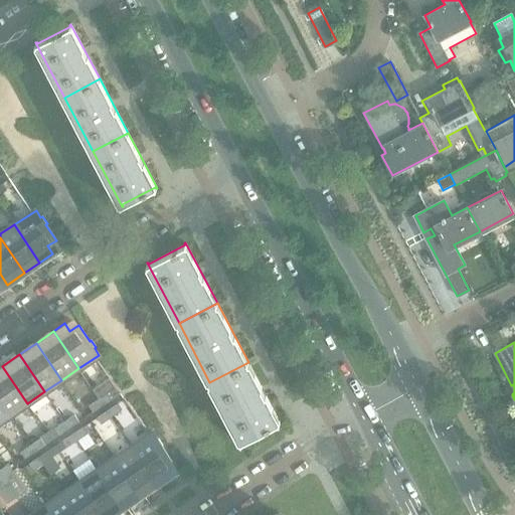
[(280,422),(248,362),(209,382),(241,443),(242,443),(242,442),(278,422),(279,423),(280,422)]
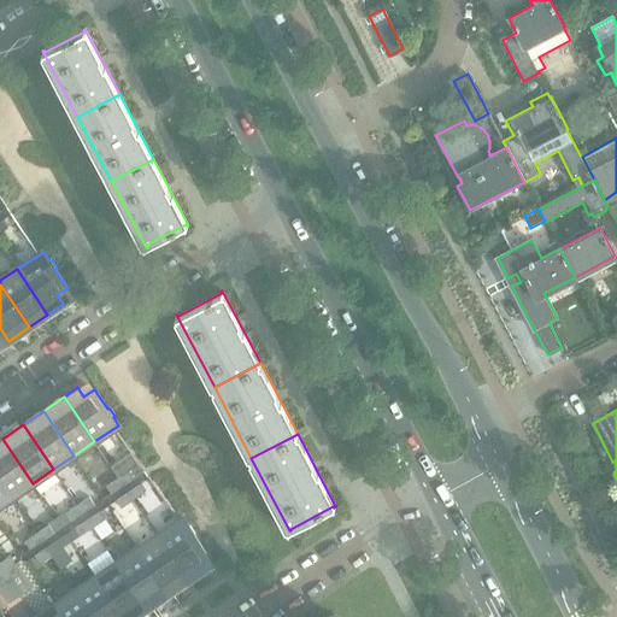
[(33,483),(3,439),(0,440),(0,479),(12,498),(33,483)]
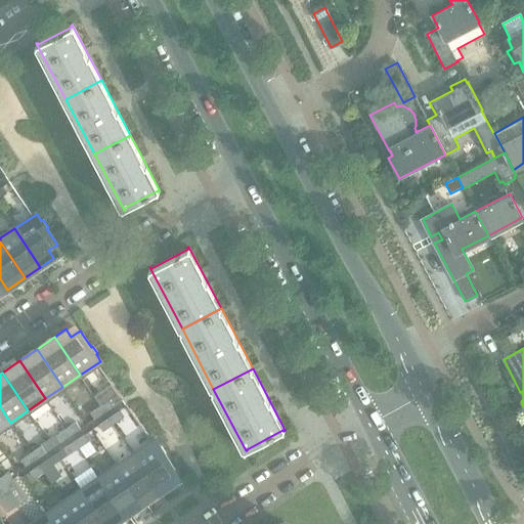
[(115,405),(111,398),(110,399),(103,390),(94,396),(99,405),(100,406),(104,412),(115,405)]
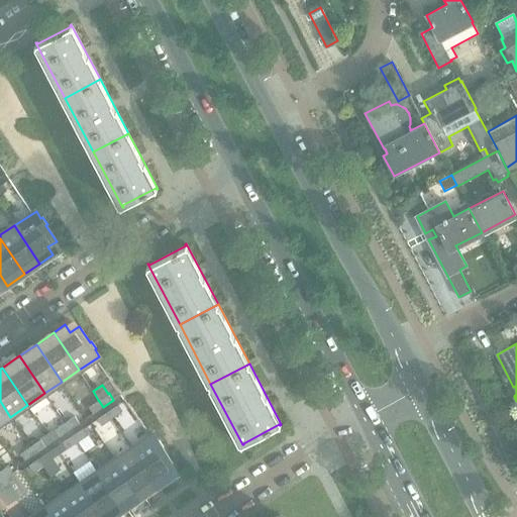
[(103,407),(99,401),(98,400),(89,407),(93,414),(103,407)]
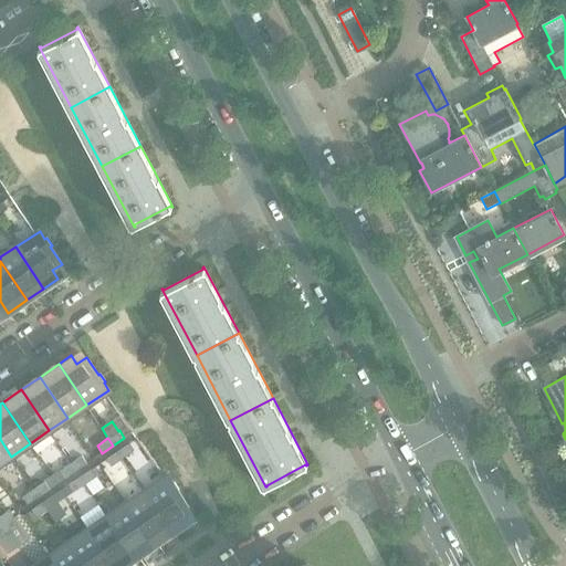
[(0,463),(11,457),(0,439),(0,463)]
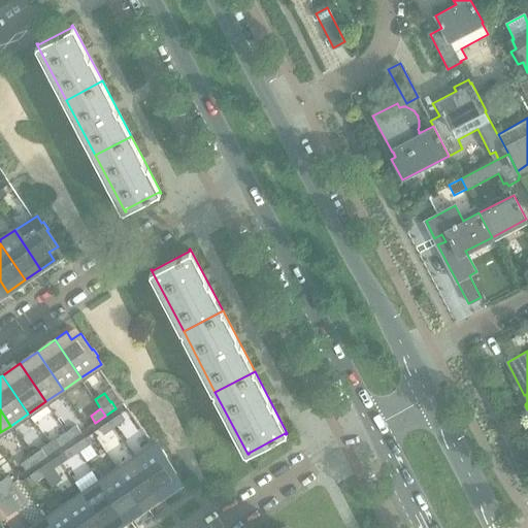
[(113,428),(124,421),(120,414),(108,421),(109,422),(113,428)]
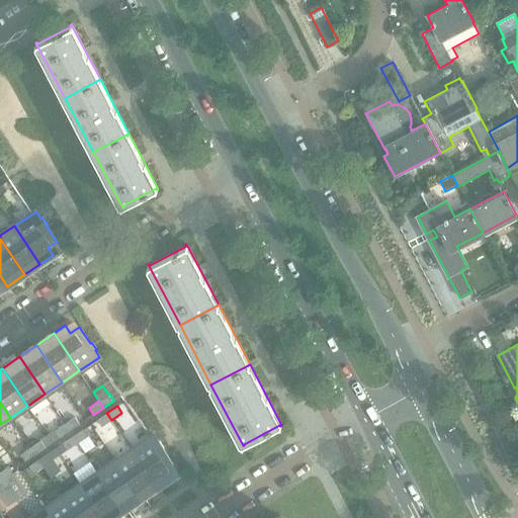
[(111,420),(107,414),(106,413),(97,420),(101,427),(111,420)]
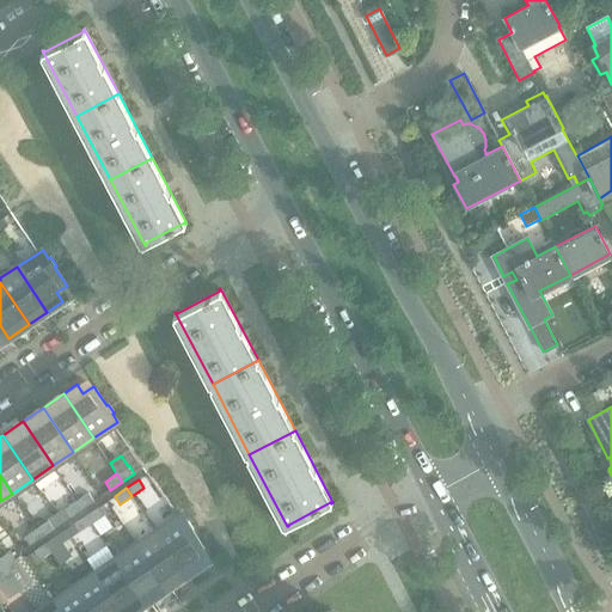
[(81,509),(95,501),(89,493),(77,501),(77,502),(81,509)]
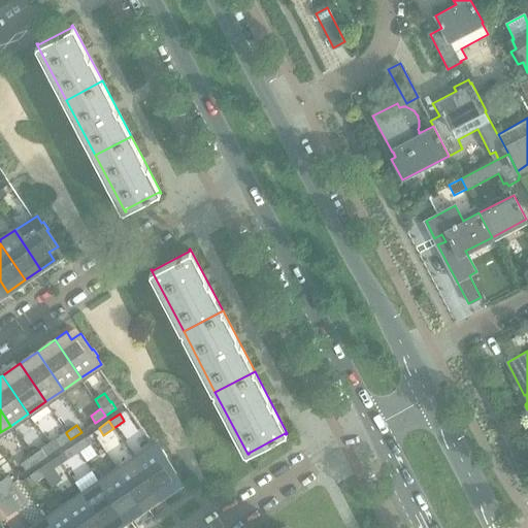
[(70,439),(66,433),(66,432),(56,439),(60,447),(70,439)]
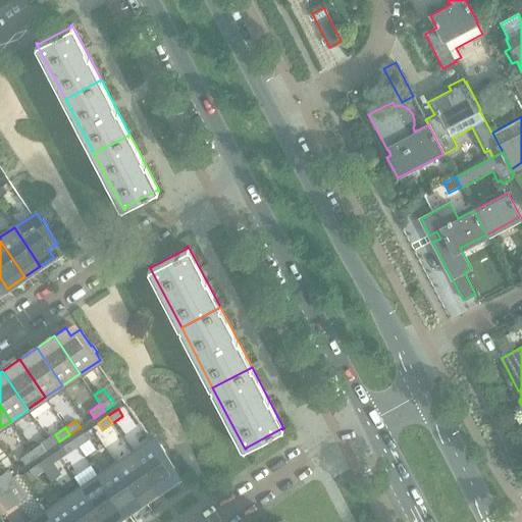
[(77,447),(89,439),(84,432),(73,439),(73,440),(77,447)]
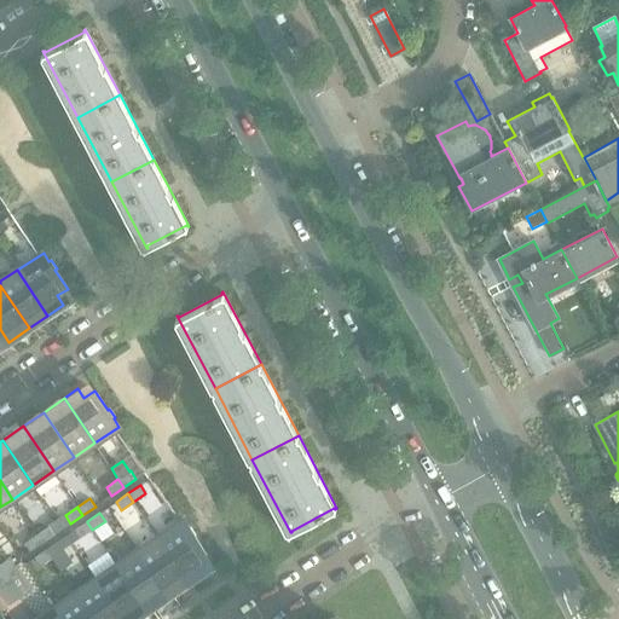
[(207,556),(195,537),(196,536),(190,527),(189,528),(183,520),(158,536),(190,582),(203,572),(196,563),(207,556)]
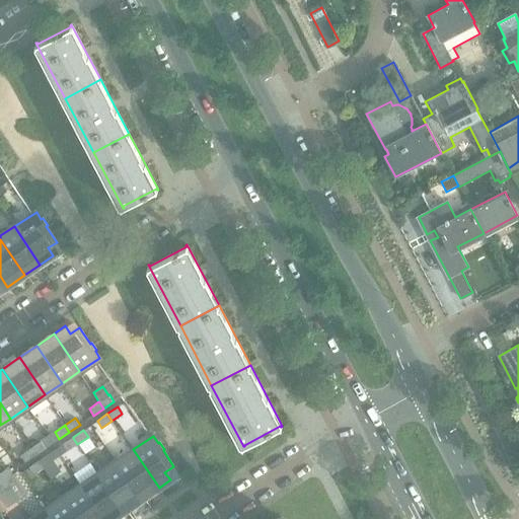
[(77,444),(73,438),(73,437),(63,444),(68,451),(77,444)]
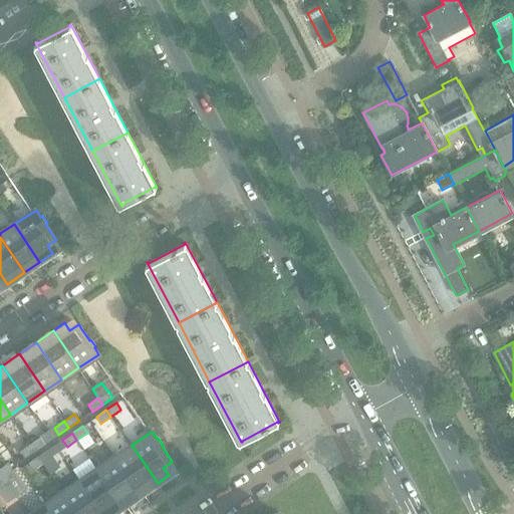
[(35,451),(45,444),(40,437),(30,444),(30,445),(35,451)]
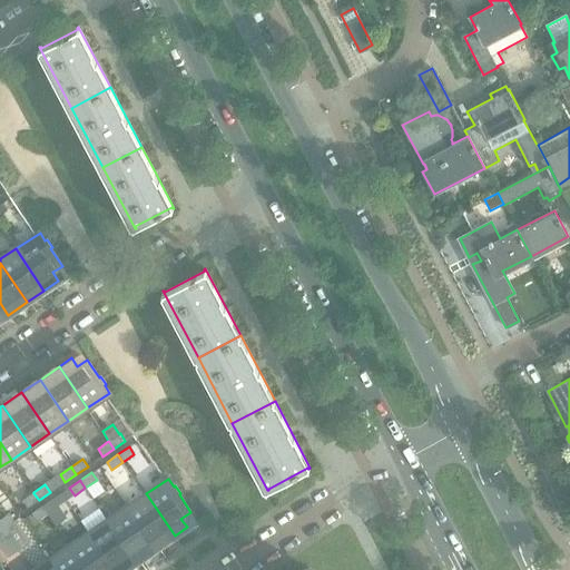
[(39,500),(33,493),(33,492),(22,500),(28,508),(39,500)]
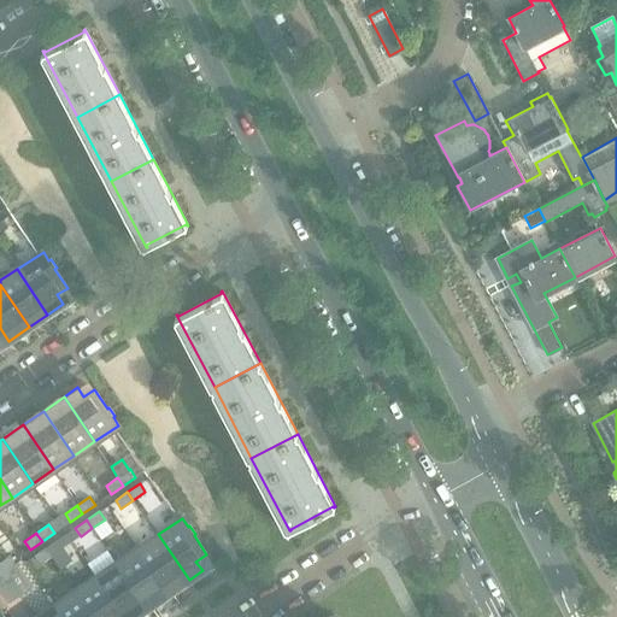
[(189,580),(158,534),(137,548),(169,593),(189,580)]
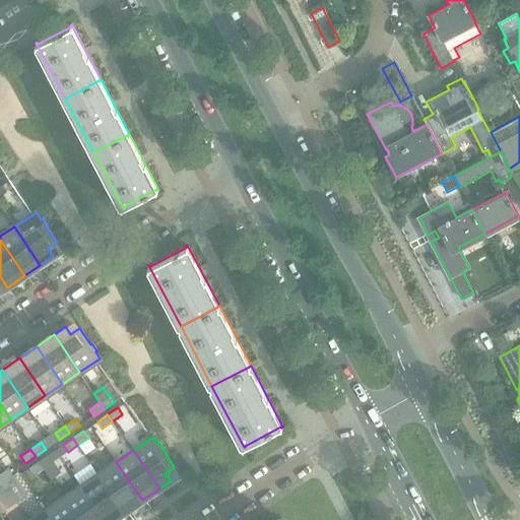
[(43,468),(54,461),(49,454),(39,461),(39,462),(43,468)]
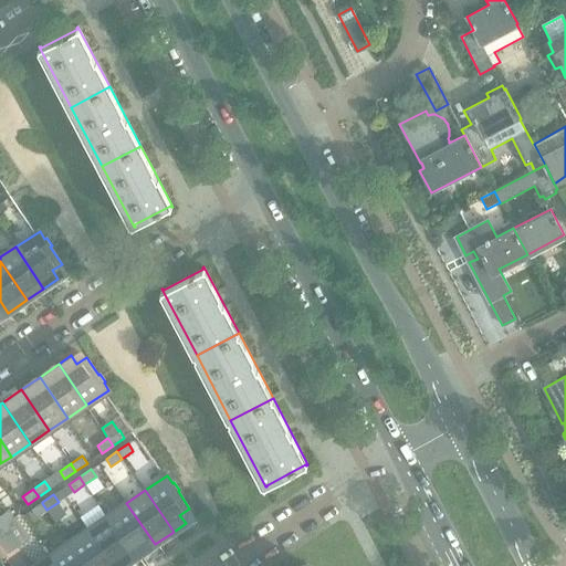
[(46,510),(42,503),(42,502),(31,510),(37,517),(46,510)]
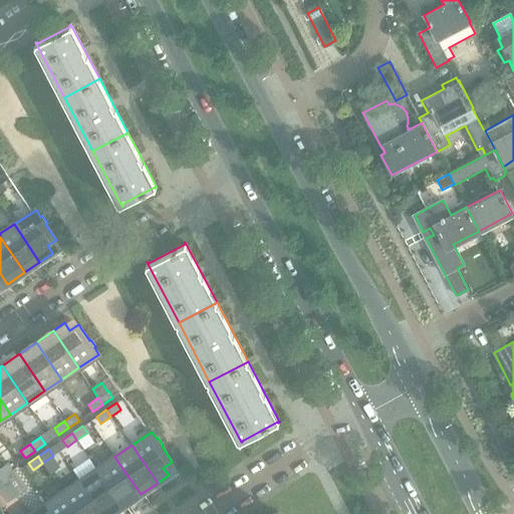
[(141,494),(114,457),(97,469),(123,506),(141,494)]
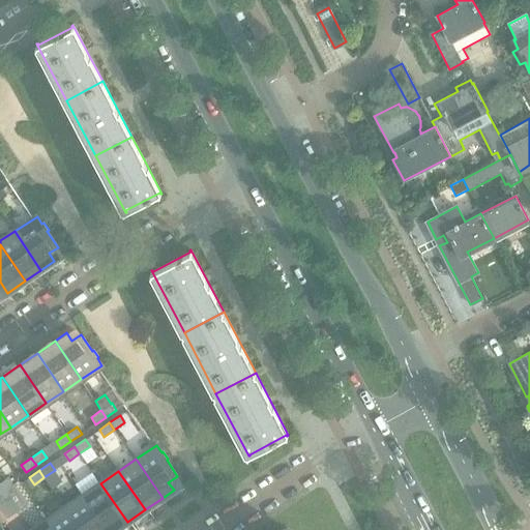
[(27,505),(18,492),(19,491),(8,477),(0,482),(0,487),(7,499),(17,512),(27,505)]
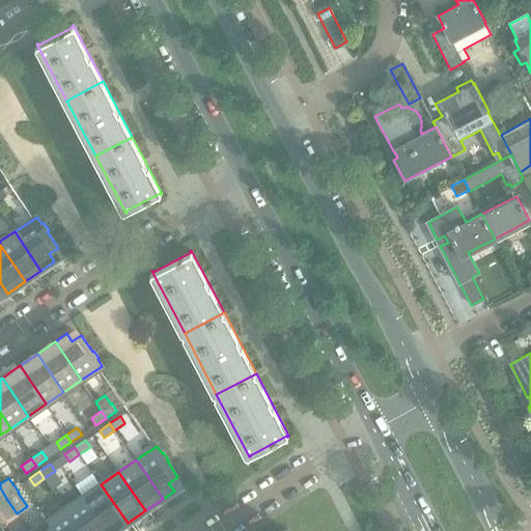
[(114,530),(128,523),(101,484),(83,496),(107,530),(114,530)]
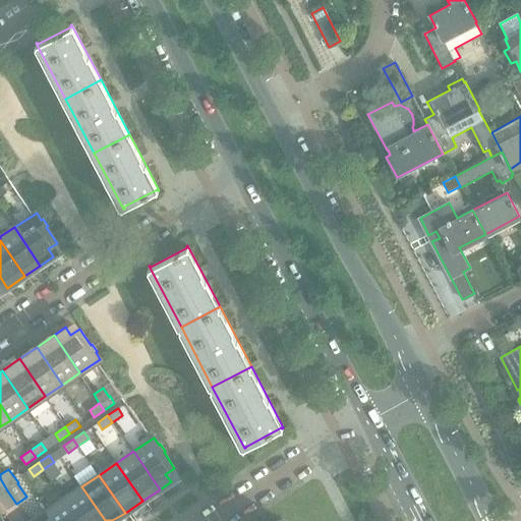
[(105,520),(81,486),(64,499),(79,520),(105,520)]
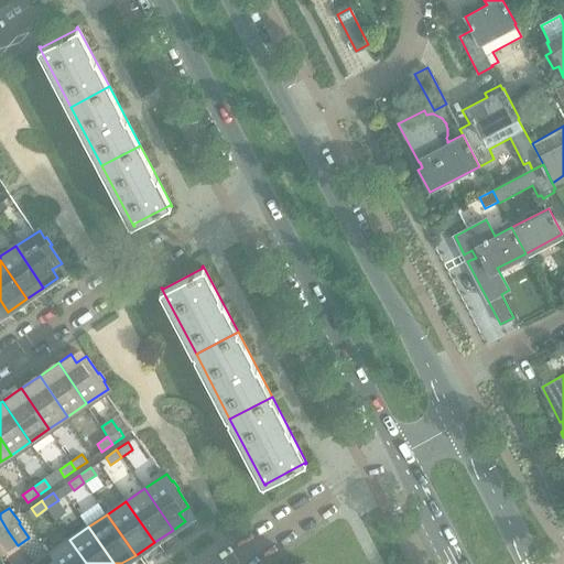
[(86,563),(69,540),(51,552),(58,563),(86,563)]
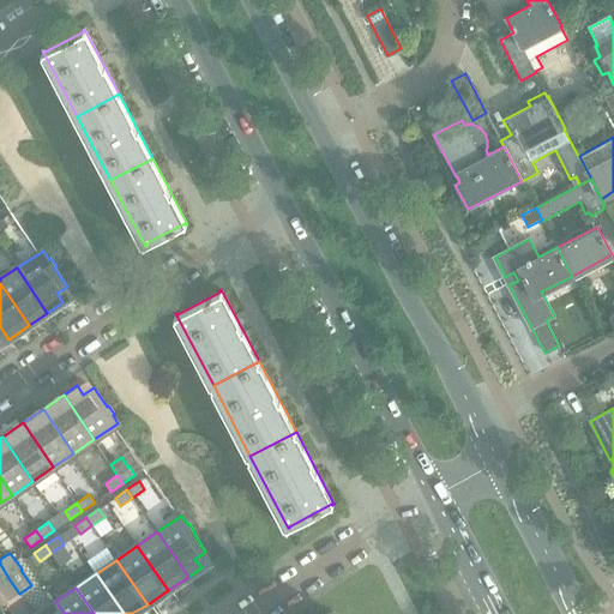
[(64,613),(55,601),(36,613),(64,613)]
